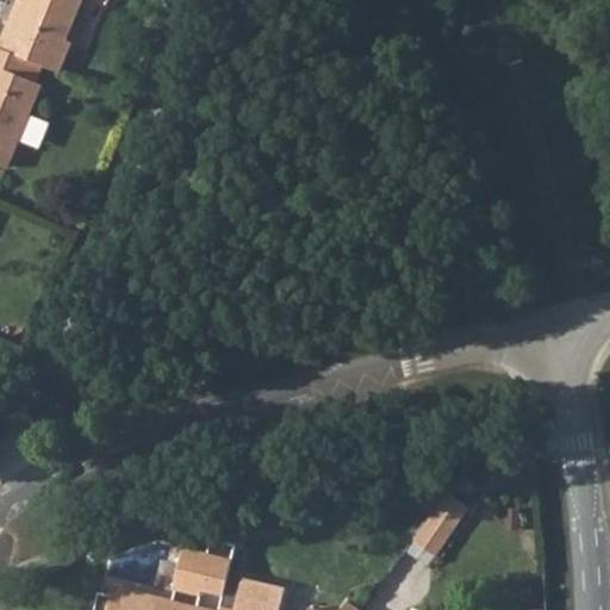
[(0,48),(47,68),(60,38),(66,41),(66,39),(82,0),(24,0),(13,26),(7,24),(0,42),(0,48)]
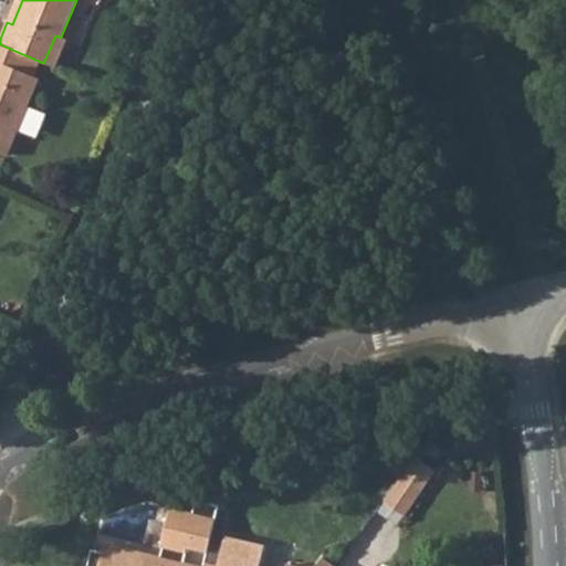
[(16,0),(7,22),(12,24),(22,0),(16,0)]
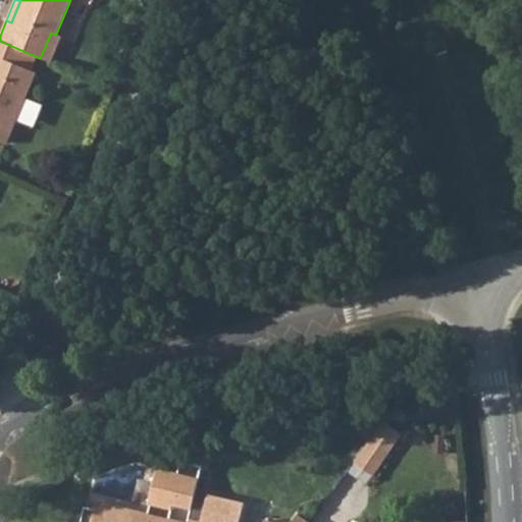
[(56,34),(56,35),(51,33),(40,58),(50,62),(61,36),(56,34)]
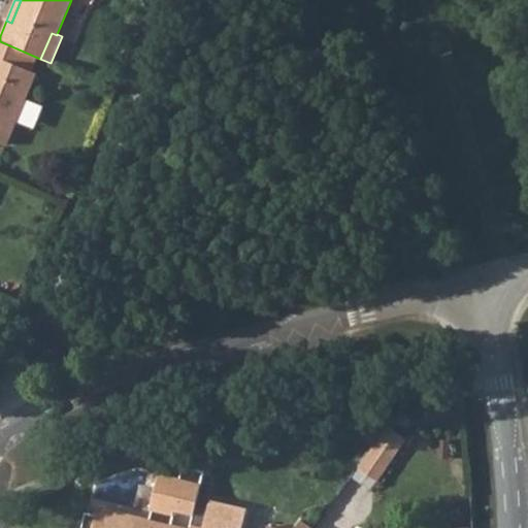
[(37,57),(0,41),(0,141),(7,144),(36,73),(31,71),(37,57)]
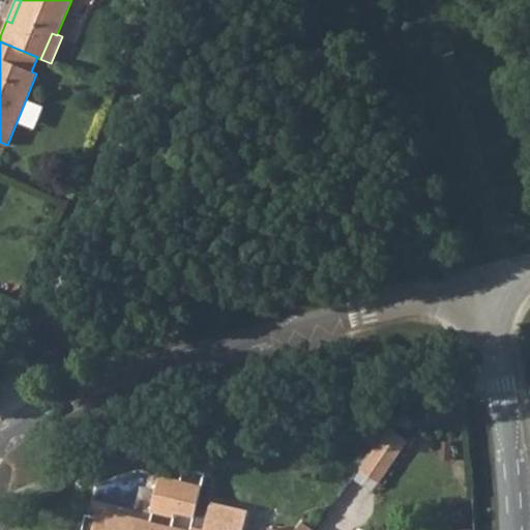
[(389,430),(361,471),(378,482),(406,441),(389,430)]
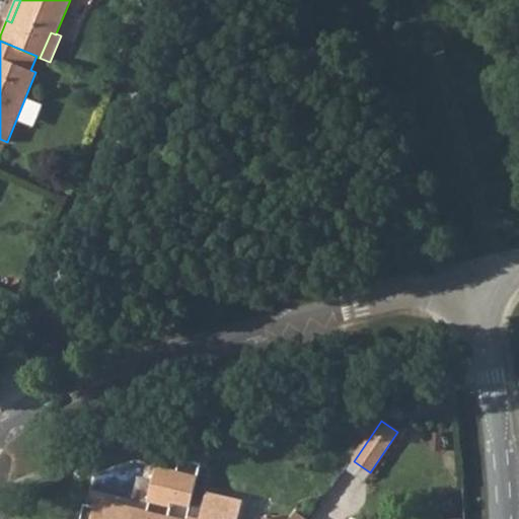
[(173,498),(191,502),(200,463),(178,458),(175,472),(154,467),(147,500),(149,501),(146,512),(95,500),(93,507),(83,504),(79,518),(174,518),(168,518),(173,498)]
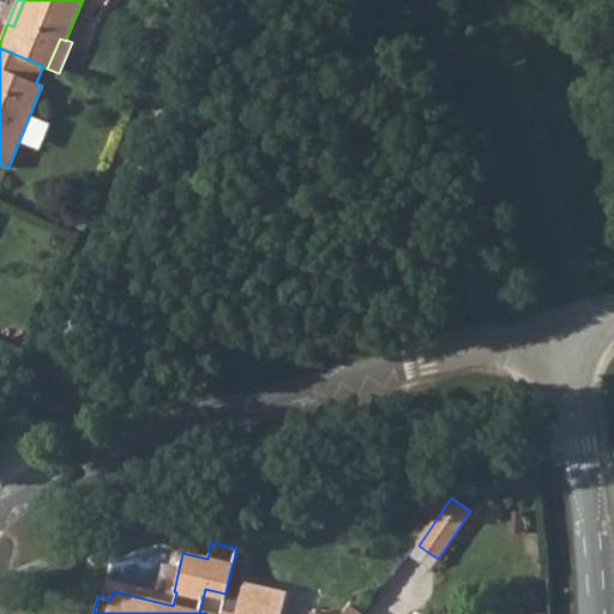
[(281,613),(287,591),(244,582),(235,613),(222,611),(221,613),(281,613)]
